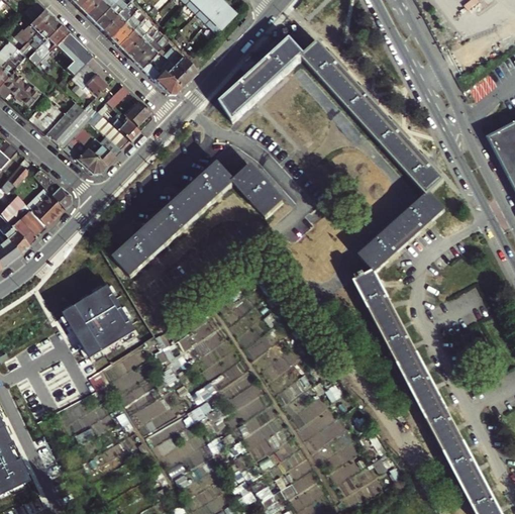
[(27,42),(29,40),(53,15),(36,0),(34,0),(32,3),(24,10),(33,18),(23,28),(21,27),(16,32),(27,42)]
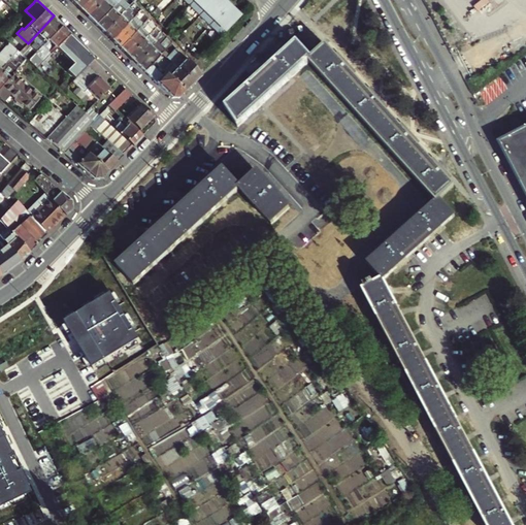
[(85,0),(79,6),(88,13),(100,0),(85,0)]
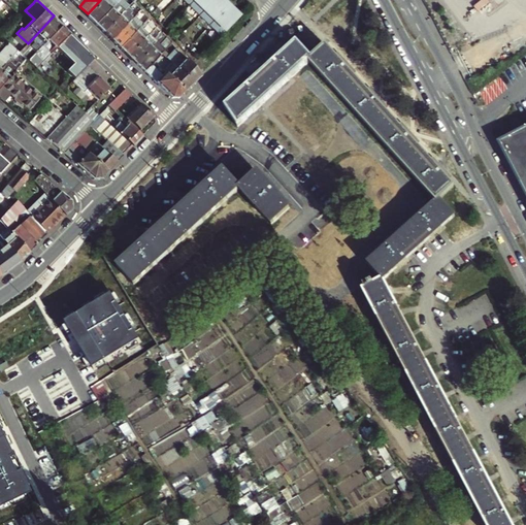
[(100,0),(88,13),(105,30),(126,7),(131,3),(128,0),(100,0)]
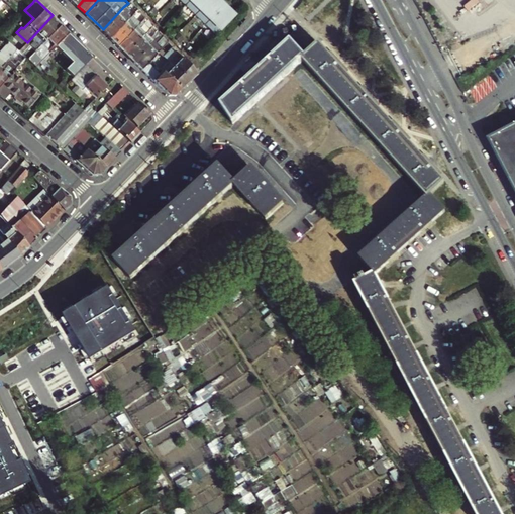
[(201,6),(194,0),(188,0),(186,2),(196,12),(201,6)]
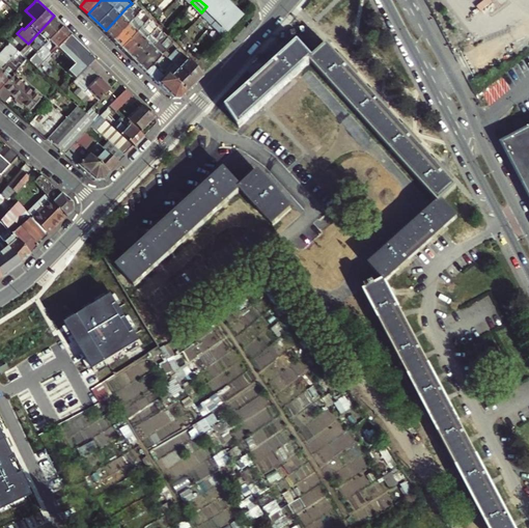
[(213,0),(206,6),(217,17),(230,3),(226,0),(213,0)]
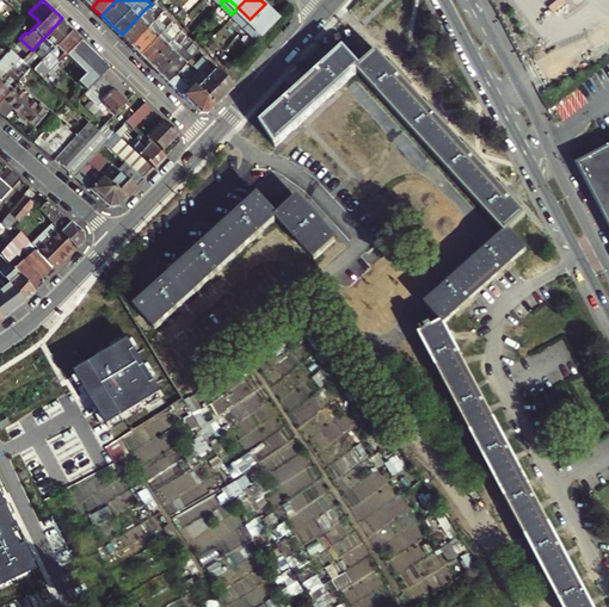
[(152,4),(146,8),(122,35),(130,44),(159,16),(161,13),(152,4)]
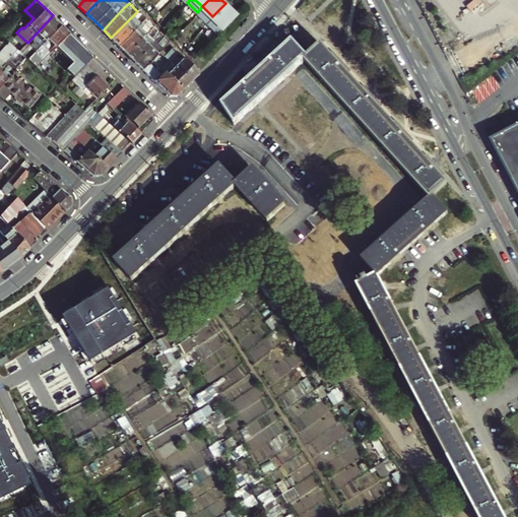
[(212,16),(223,26),(236,13),(225,3),(212,16)]
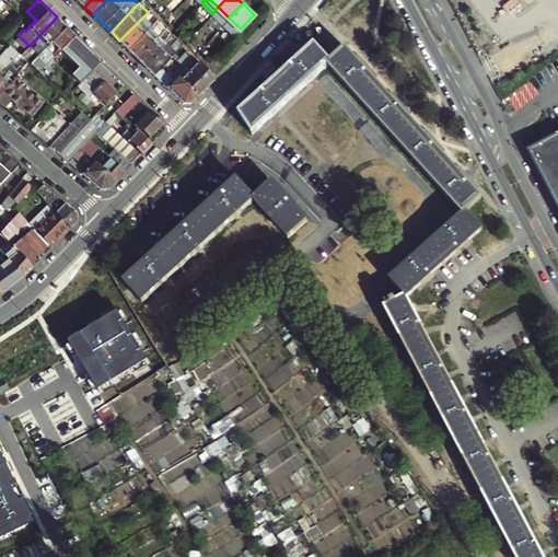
[(128,48),(154,23),(146,14),(119,41),(128,48)]
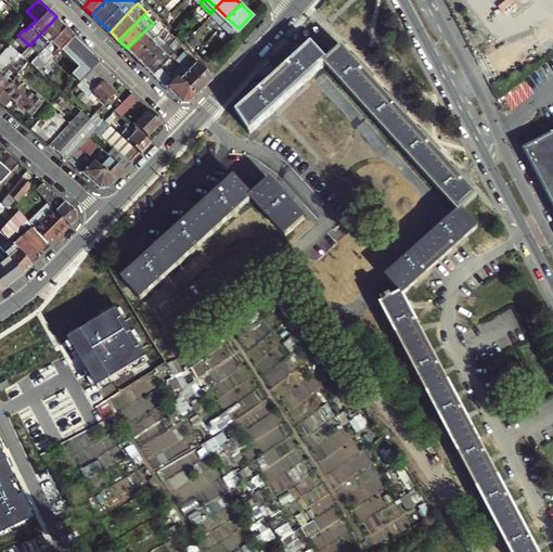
[(36,48),(39,52),(65,25),(56,16),(31,43),(36,48)]
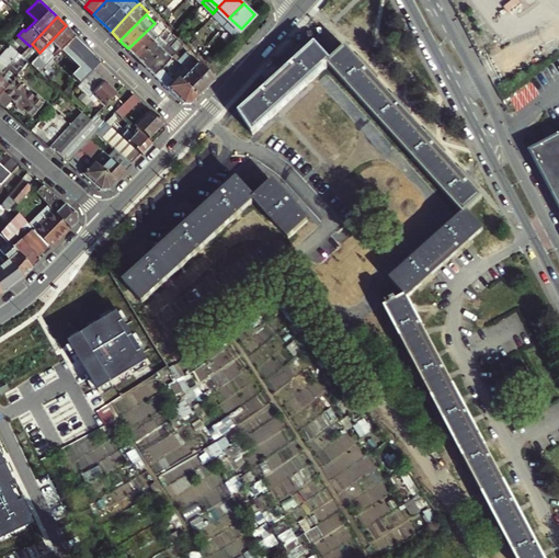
[(137,57),(168,25),(160,16),(155,23),(128,48),(137,57)]
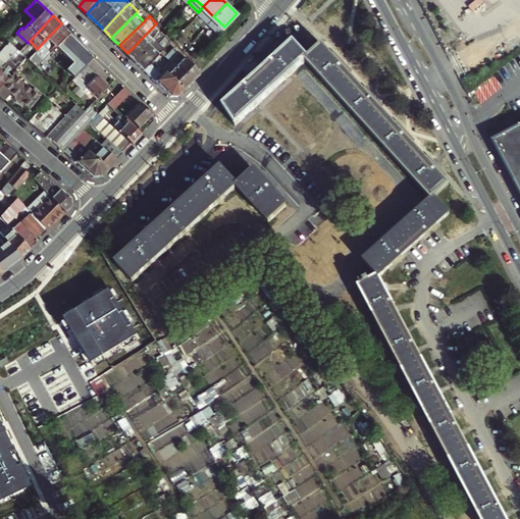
[(31,59),(37,65),(58,43),(65,49),(75,38),(61,23),(37,49),(29,57),(31,59)]
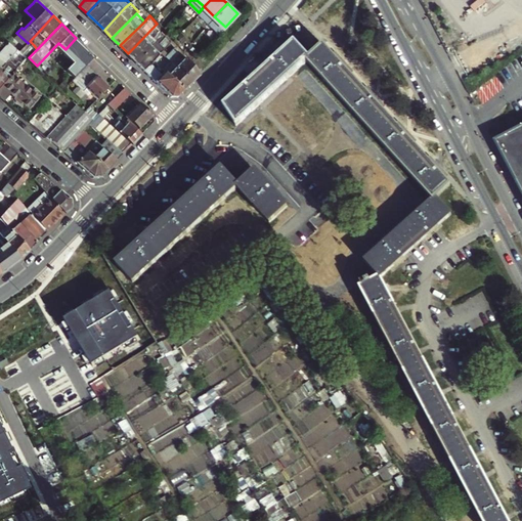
[(165,32),(157,24),(128,53),(136,60),(165,32)]
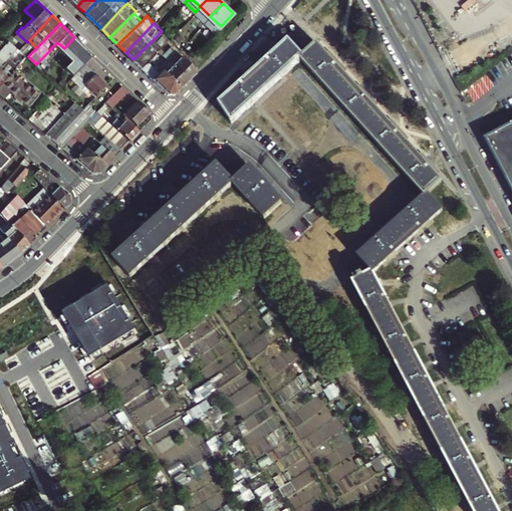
[(169,40),(162,31),(134,59),(142,67),(151,58),(159,50),(164,45),(169,40)]
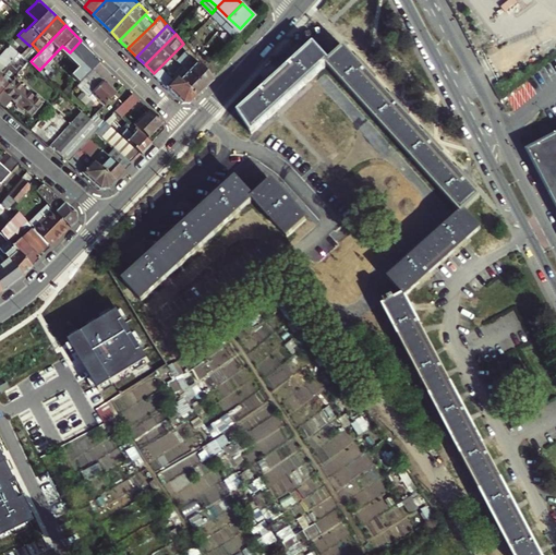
[(2,50),(0,52),(0,71),(11,59),(20,50),(15,46),(10,41),(2,50)]
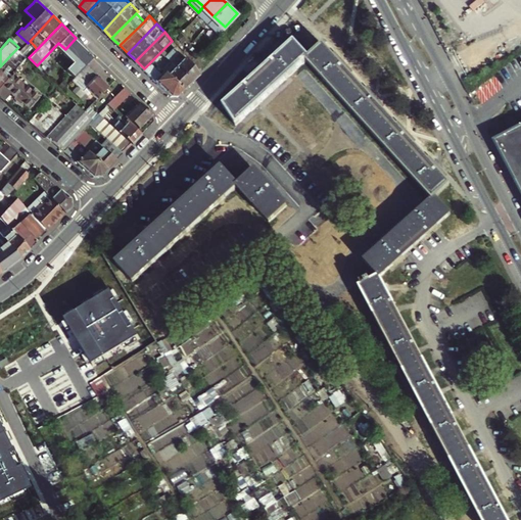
[(292,39),(219,105),(234,122),(306,55),(292,39)]
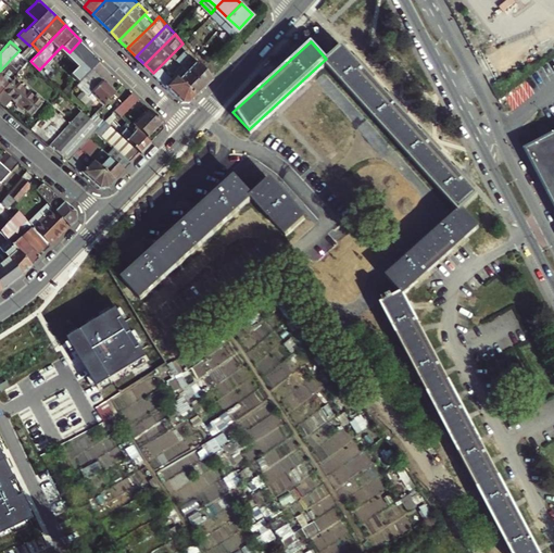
[(29,46),(22,52),(27,58),(36,48),(32,44),(29,46)]
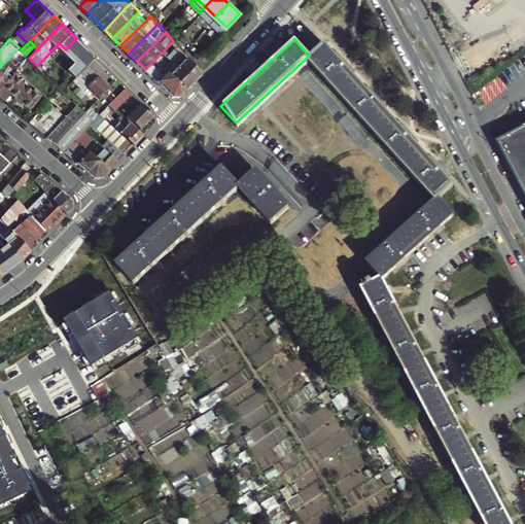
[(182,50),(173,41),(168,46),(177,56),(182,50)]
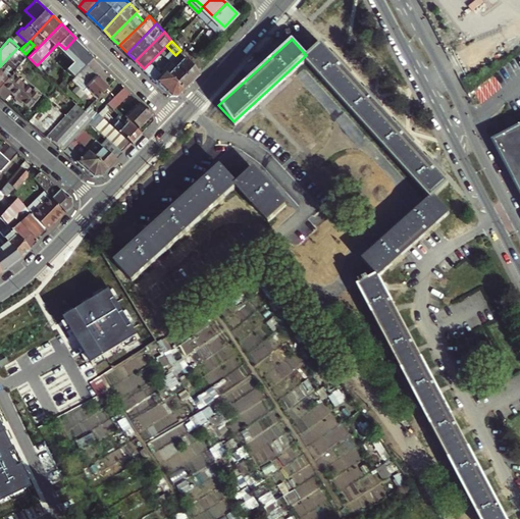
[(320,42),(306,55),(432,194),(446,182),(320,42)]
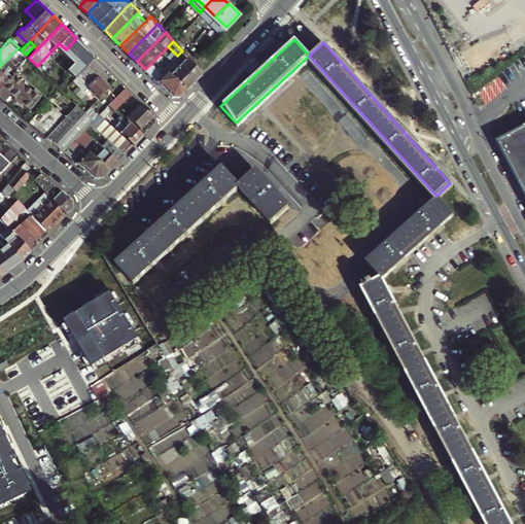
[(170,54),(168,56),(193,81),(202,72),(182,50),(177,56),(175,58),(170,54)]
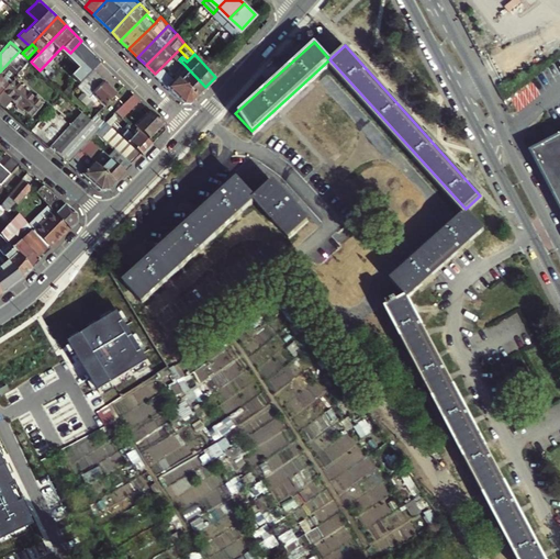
[(0,91),(14,76),(21,68),(11,59),(0,71),(0,91)]
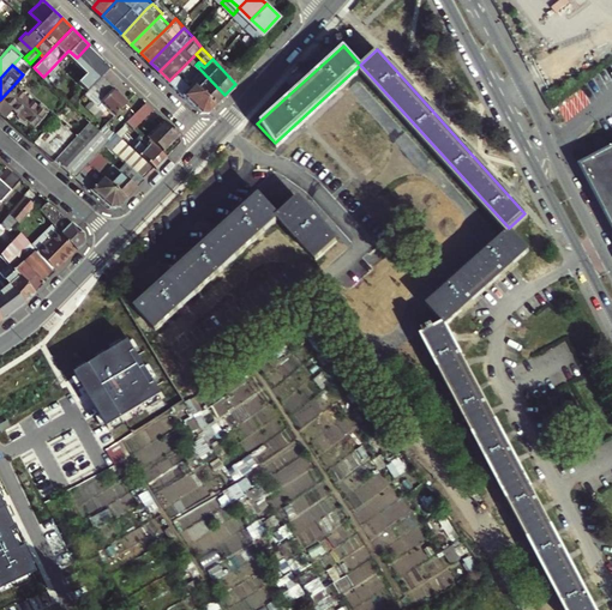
[(196,65),(186,74),(216,103),(225,95),(196,65)]
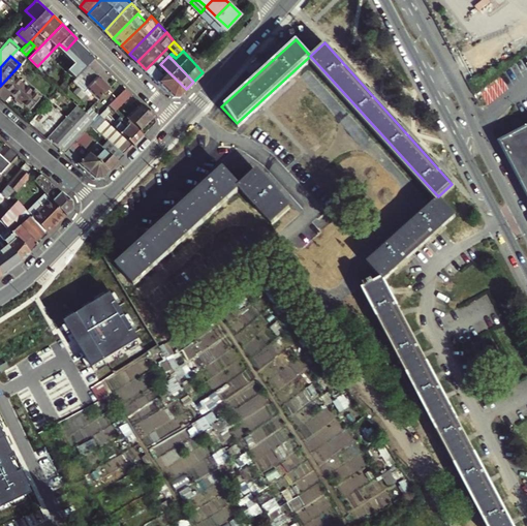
[(186,89),(160,64),(155,60),(146,69),(173,95),(180,96),(186,89)]
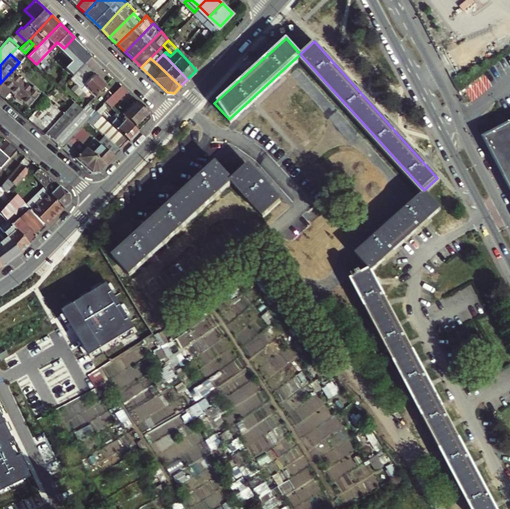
[(72,75),(83,86),(96,72),(97,71),(86,60),(72,75)]
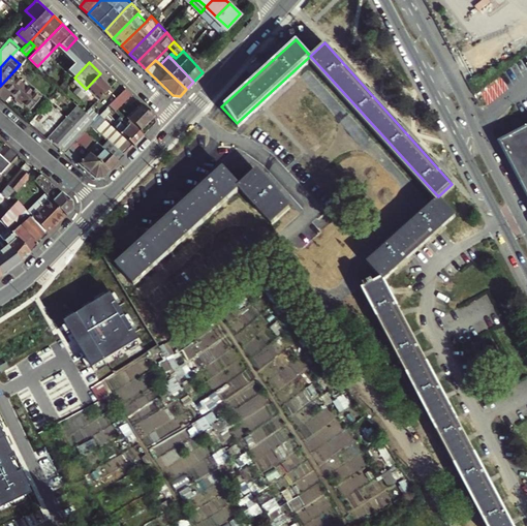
[(34,89),(22,79),(14,72),(13,71),(0,86),(0,94),(10,102),(18,95),(30,106),(43,92),(36,86),(34,89)]
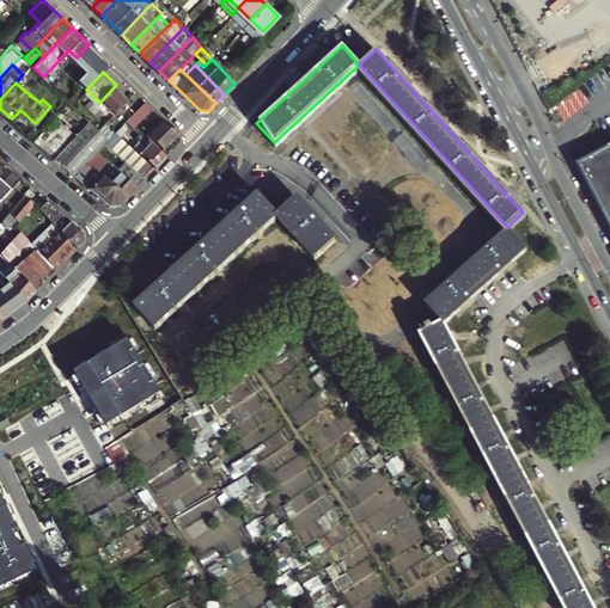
[(108,116),(110,118),(129,99),(115,86),(99,103),(86,116),(90,120),(99,129),(103,126),(96,118),(105,109),(110,114),(108,116)]
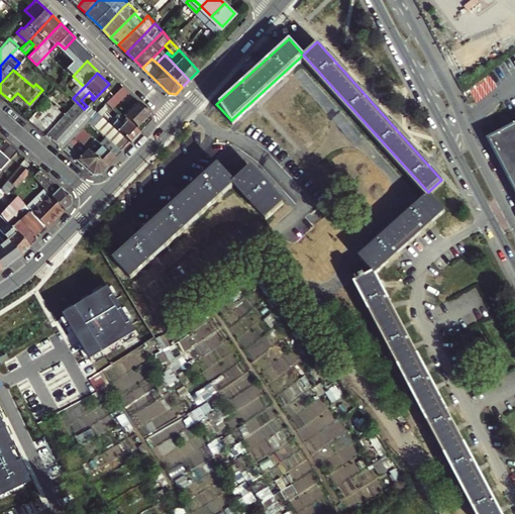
[(124,97),(130,91),(123,85),(108,101),(113,106),(114,107),(124,97)]
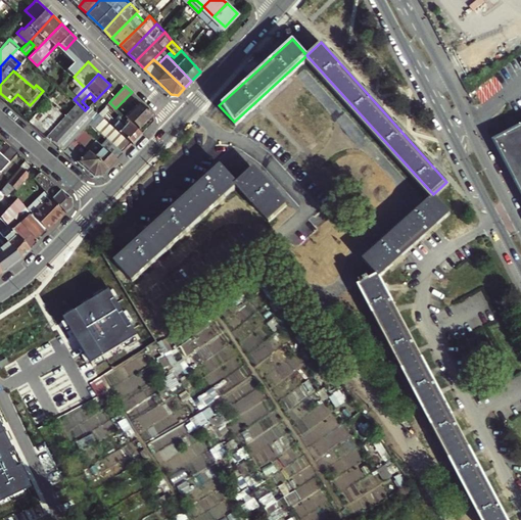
[(127,104),(132,108),(137,103),(135,101),(138,98),(132,92),(126,98),(129,101),(127,104)]
